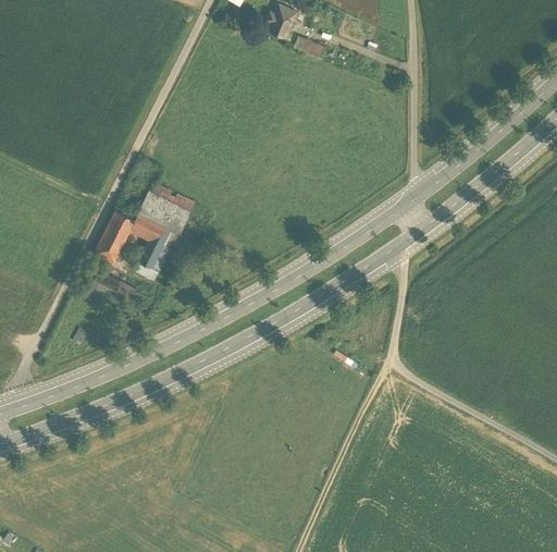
[(267,32),(286,39),(297,13),(279,5),(274,14),(270,13),(265,21),(271,23),(267,32)]
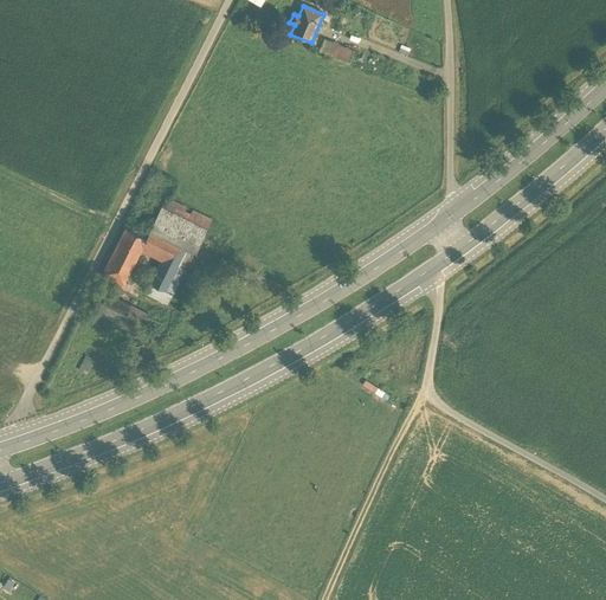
[(348,66),(354,52),(323,39),(317,53),(348,66)]
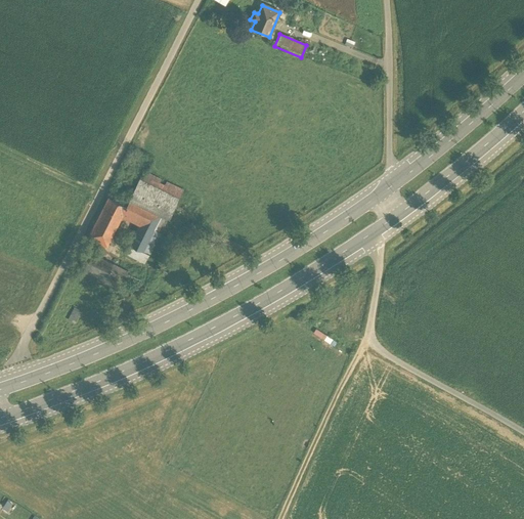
[(140,179),(140,180),(179,200),(183,191),(147,174),(144,181),(140,179)]
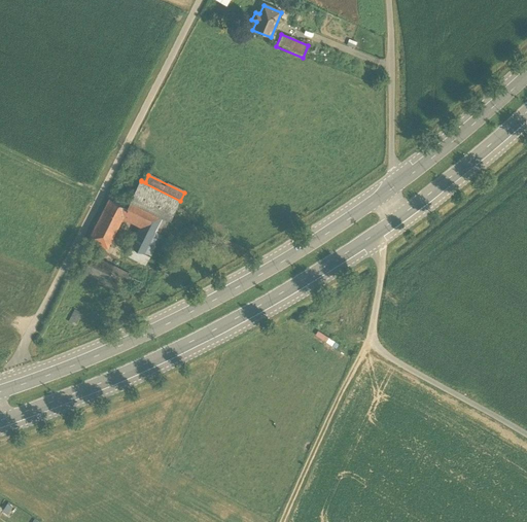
[(170,221),(180,201),(141,181),(140,181),(127,208),(109,199),(89,239),(108,248),(123,219),(139,228),(126,256),(145,266),(169,220),(170,221)]
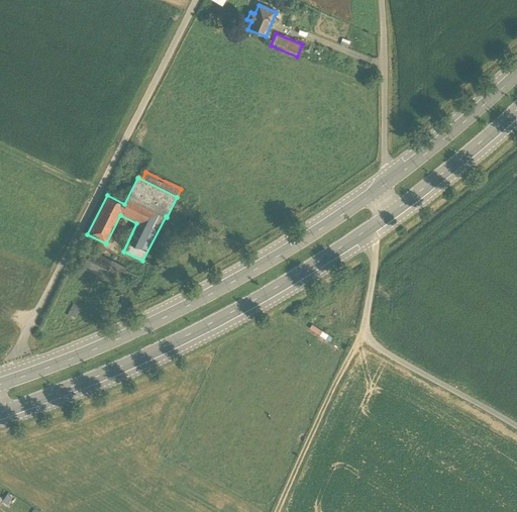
[(74,305),(67,317),(74,320),(80,308),(74,305)]
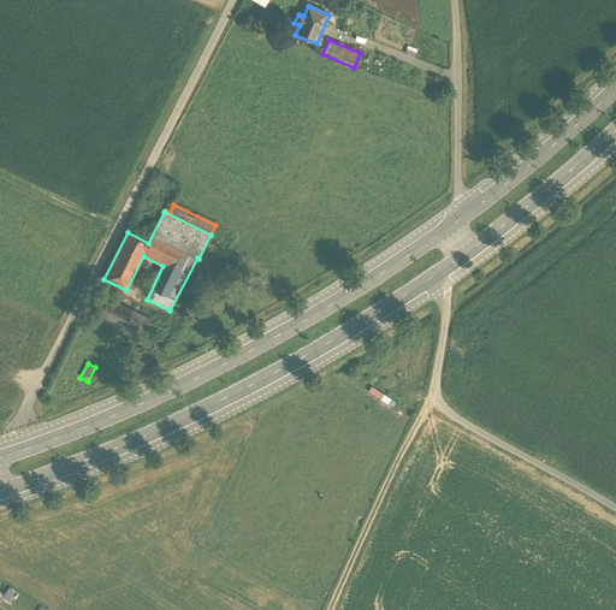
[(9,590),(3,598),(5,600),(9,603),(15,593),(9,590)]
